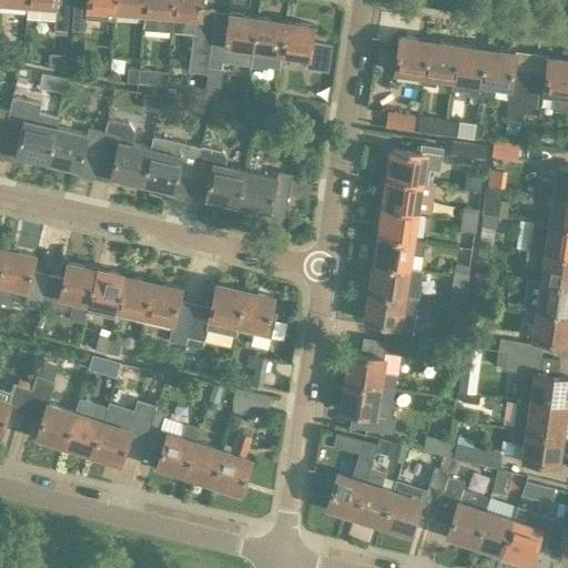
[(27,0),(0,0),(0,10),(27,12),(27,0)]
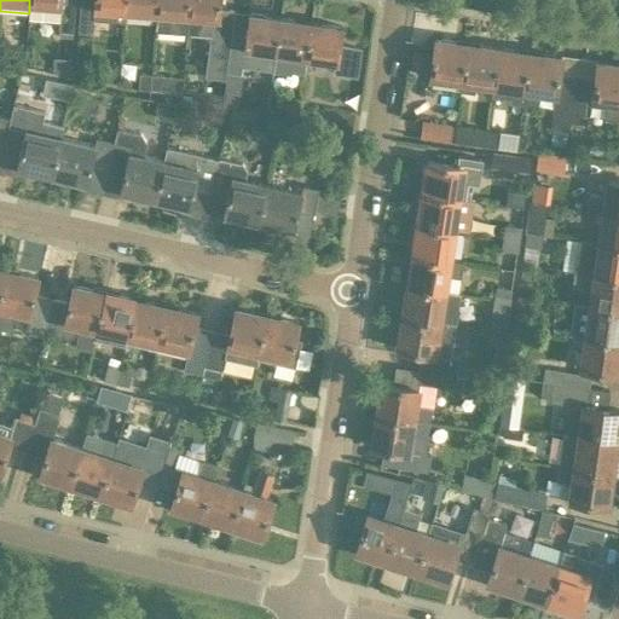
[(29,0),(29,13),(29,18),(58,21),(58,30),(74,32),(76,0),(29,0)]
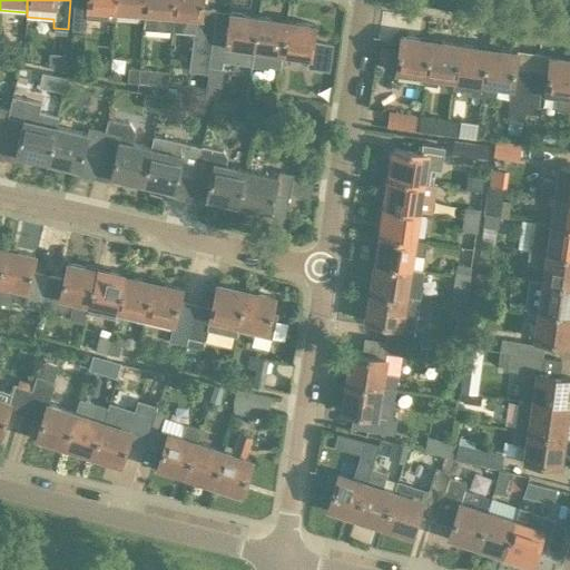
[(115,20),(115,11),(116,0),(74,0),(71,30),(86,31),(87,18),(115,20)]
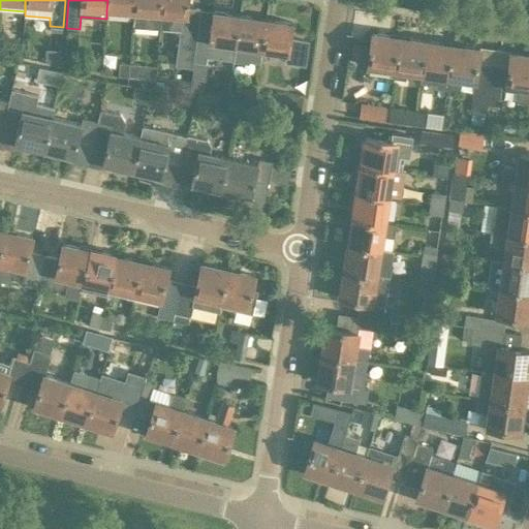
[(133,0),(107,0),(106,10),(133,12),(133,0)]
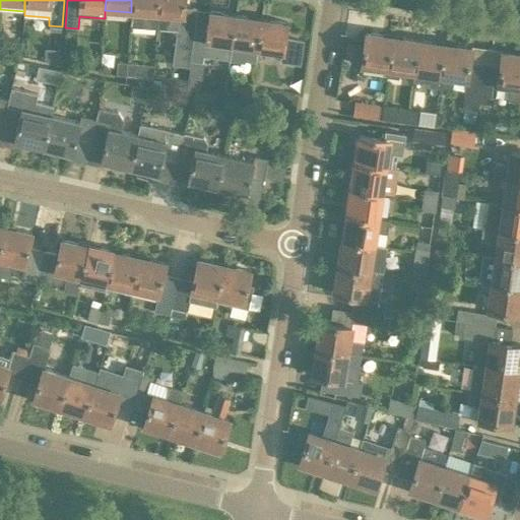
[(158,0),(131,0),(131,12),(129,25),(156,28),(158,0)]
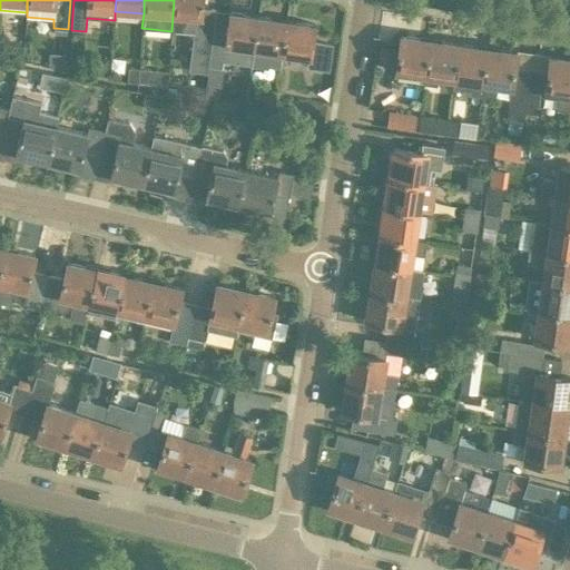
[(208,72),(209,66),(214,29),(216,11),(203,10),(203,0),(174,0),(172,31),(194,33),(190,70),(208,72)]
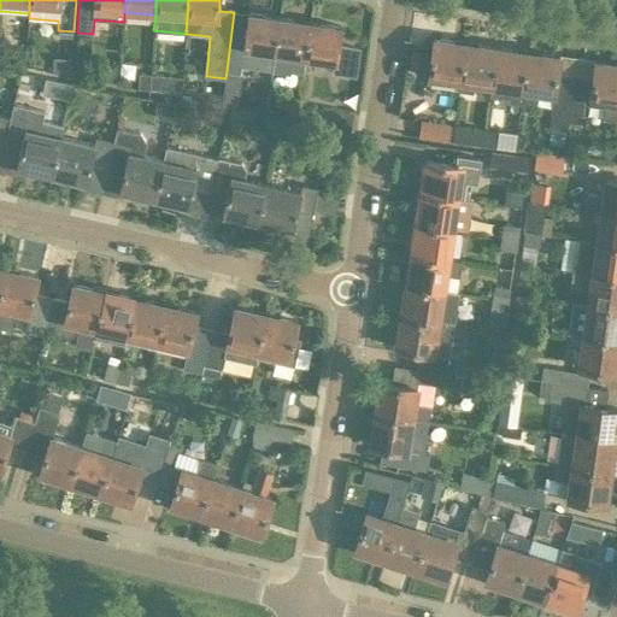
[(245,34),(231,31),(227,71),(242,74),(246,50),(259,52),(257,68),(274,71),(280,19),(248,15),(245,34)]
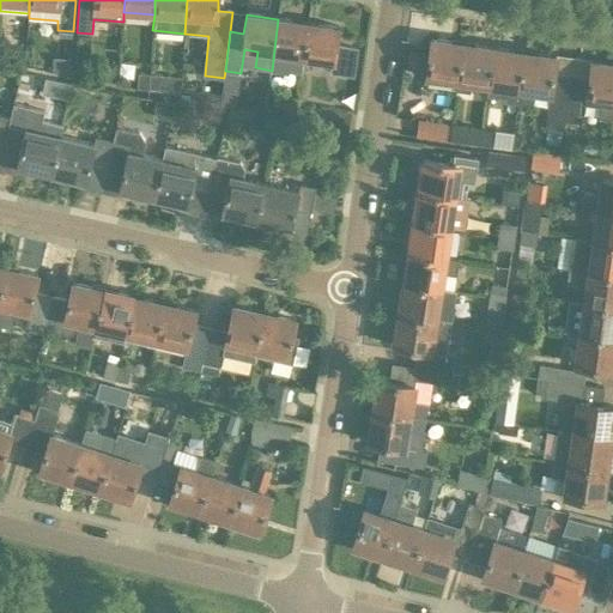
[(278,19),(272,71),(291,73),(291,70),(302,72),(304,58),(309,24),(278,19)]
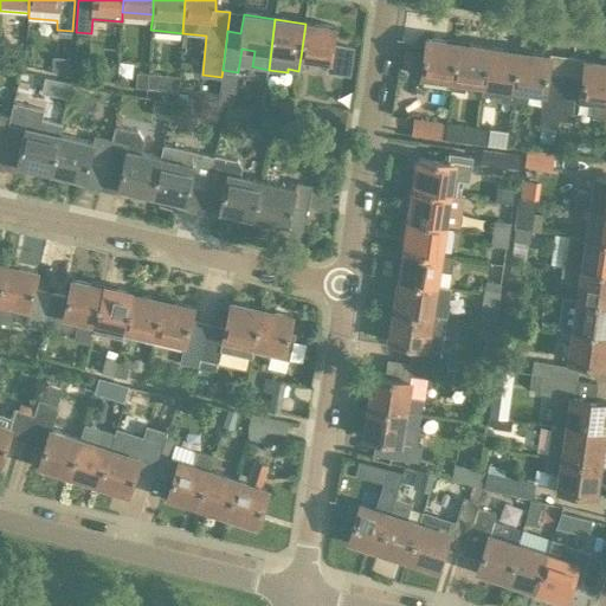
[(335,27),(305,24),(301,57),(330,62),(329,71),(352,75),(356,46),(334,43),(335,27)]
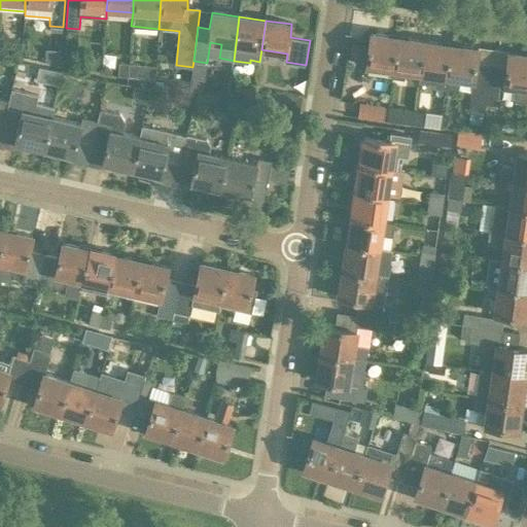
[(392,79),(392,77),(397,37),(371,34),(370,45),(352,43),(350,57),(355,58),(354,64),(366,65),(365,75),(392,79)]
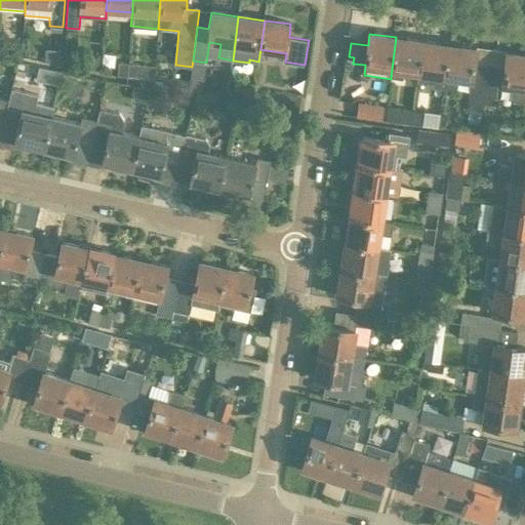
[(422,41),(396,37),(391,77),(402,78),(403,70),(418,72),(422,41)]
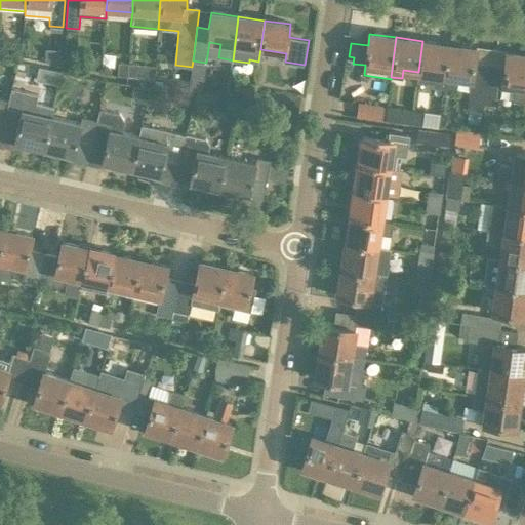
[(12,41),(11,55),(21,55),(22,41),(12,41)]
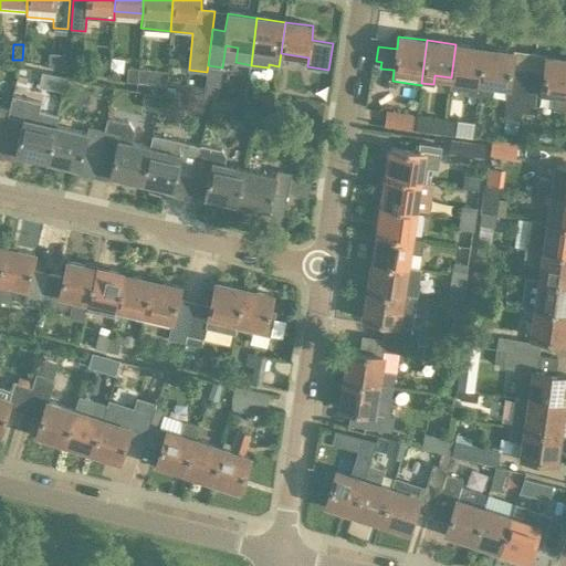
[(456,44),(451,77),(449,88),(465,91),(464,94),(478,96),(483,48),(456,44)]
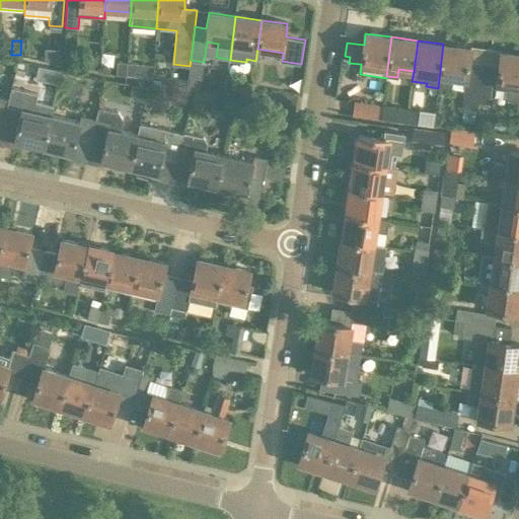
[(470,48),(443,44),(438,88),(451,89),(453,76),(466,78),(462,107),(477,109),(478,104),(486,47),(470,45),(470,48)]
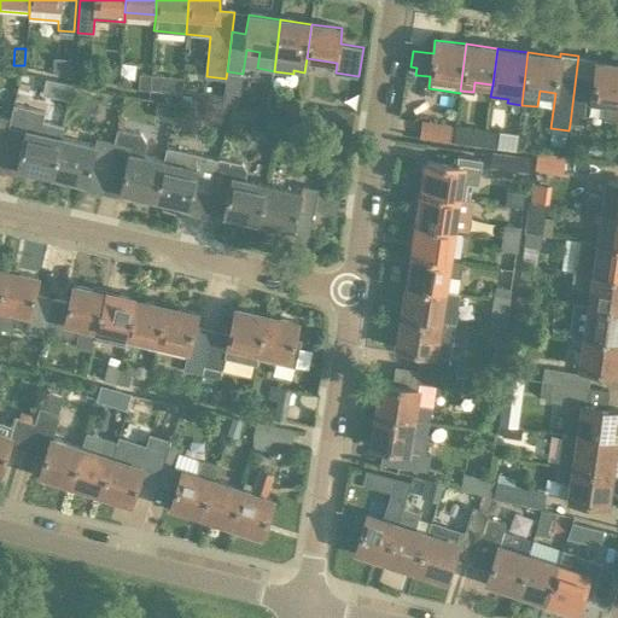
[(596,58),(578,56),(570,124),(583,126),(587,97),(607,100),(604,118),(617,121),(617,64),(596,62),(596,58)]
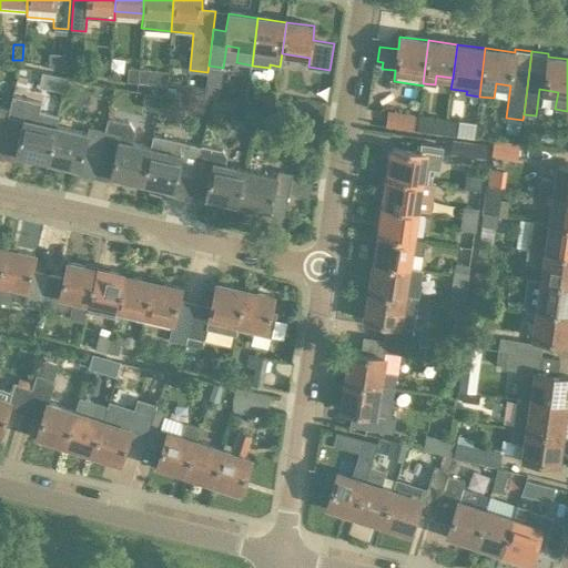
[(128,81),(138,82),(139,68),(129,67),(128,81)]
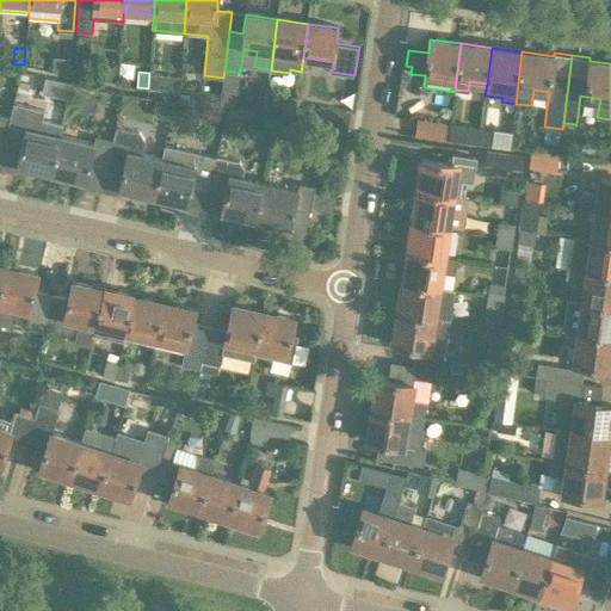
[(180,75),(149,73),(148,88),(161,90),(166,98),(178,100),(180,75)]
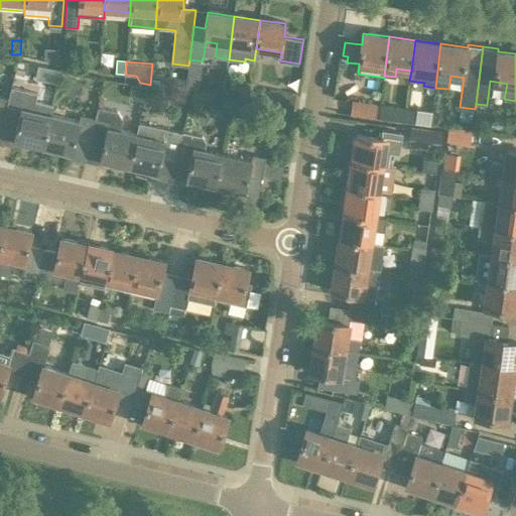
[(249,102),(250,90),(240,87),(237,100),(249,102)]
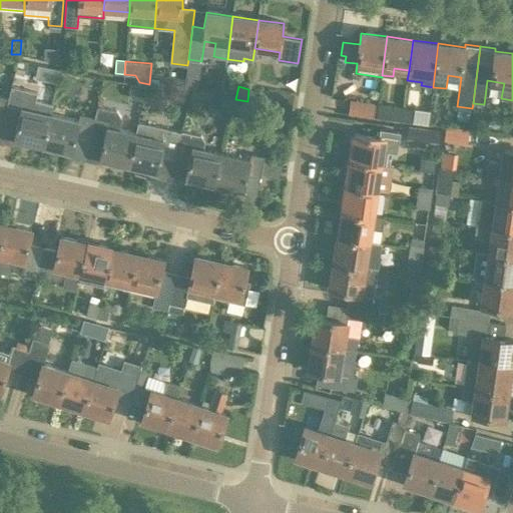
[(248,89),(247,101),(265,105),(267,93),(248,89)]
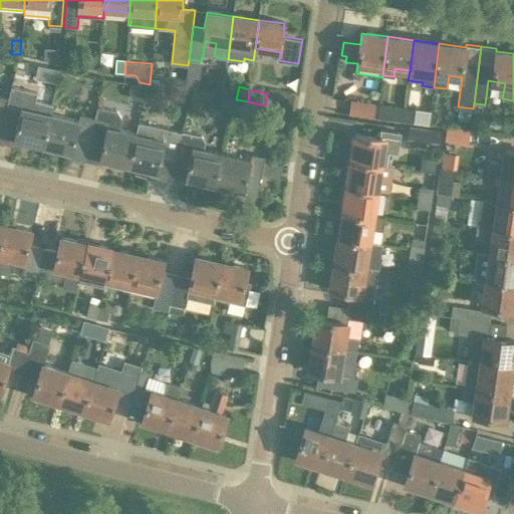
[(21,100),(8,97),(0,131),(0,142),(13,146),(26,146),(27,143),(41,146),(48,115),(20,108),(21,100)]
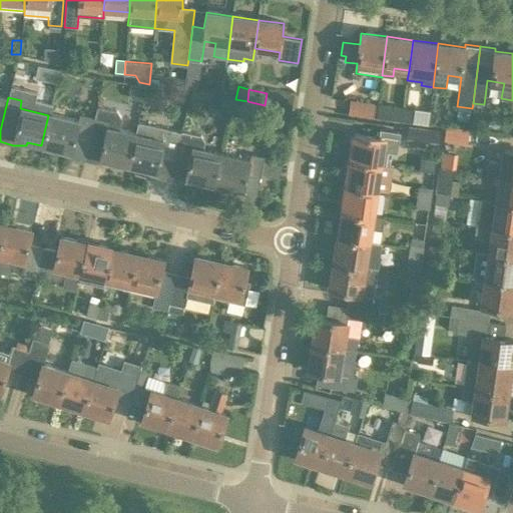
[(350,100),(348,113),(372,117),(374,103),(350,100)]
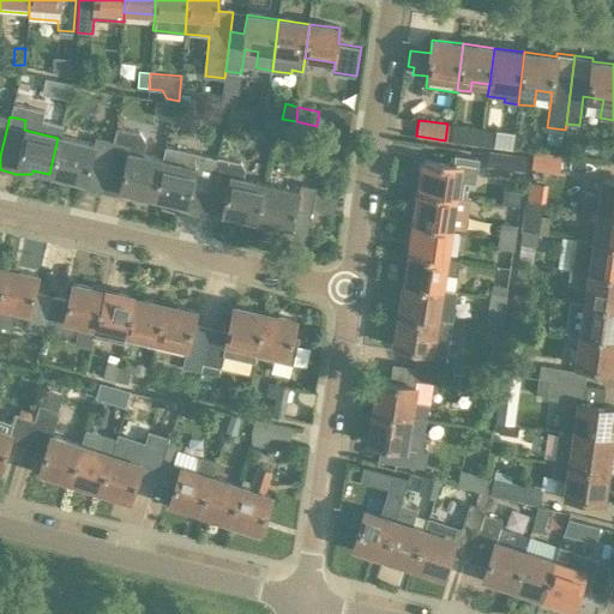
[(450,140),(481,145),(483,128),(452,124),(450,140)]
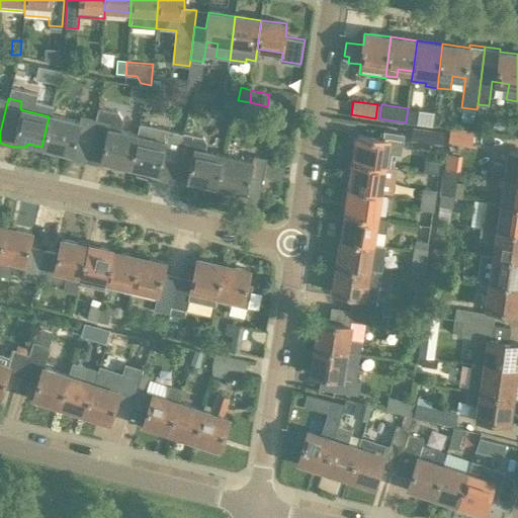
[(97,106),(94,118),(88,144),(102,147),(99,160),(128,167),(136,136),(121,133),(124,118),(119,111),(97,106)]
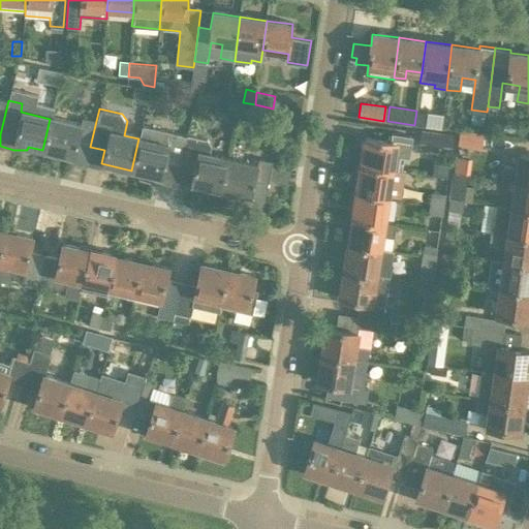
[(416,111),(414,125),(441,128),(443,114),(416,111)]
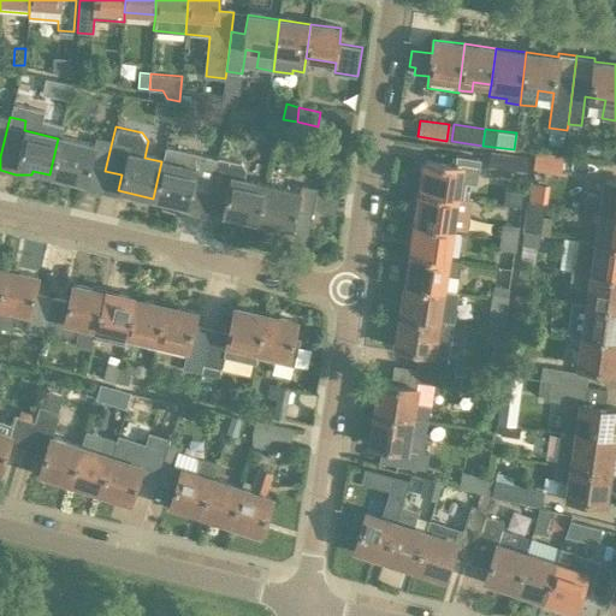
[(94,146),(58,138),(49,175),(86,183),(89,167),(105,171),(112,141),(95,136),(94,146)]
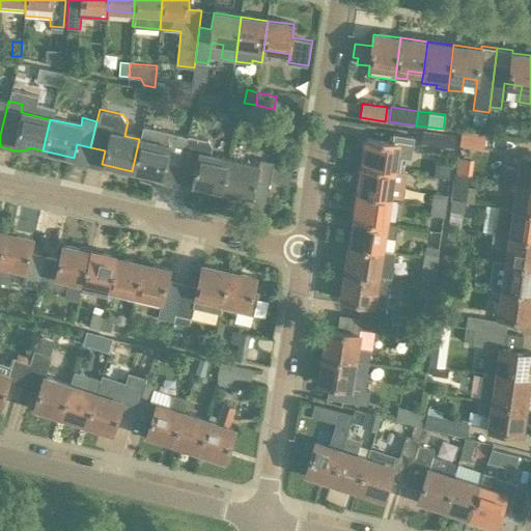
[(140,139),(139,139),(132,171),(162,178),(165,165),(180,168),(188,135),(143,126),(140,139)]
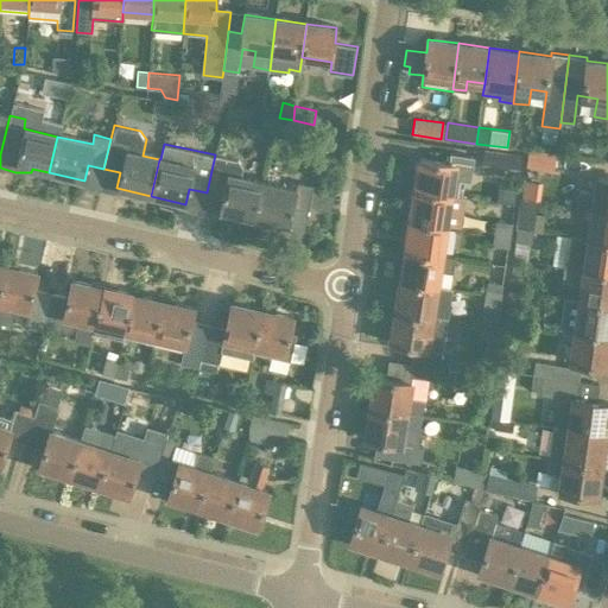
[(483,150),(481,165),(519,171),(521,154),(483,150)]
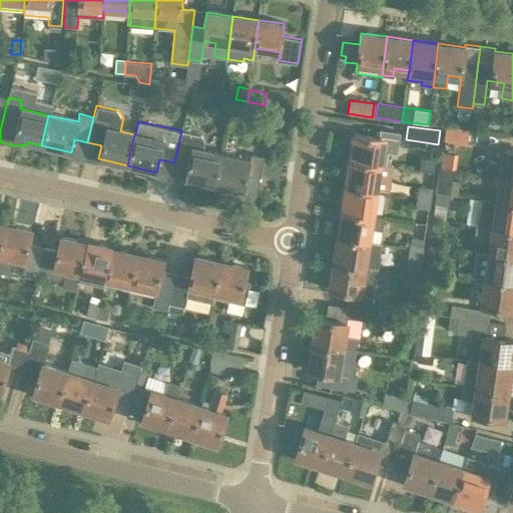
[(469,130),(447,127),(445,140),(467,143),(469,130)]
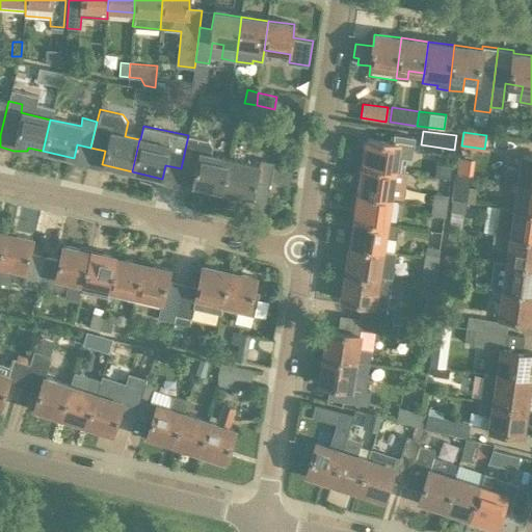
[(363,165),(404,171),(405,158),(411,159),(415,137),(394,134),(392,142),(366,138),(363,165)]
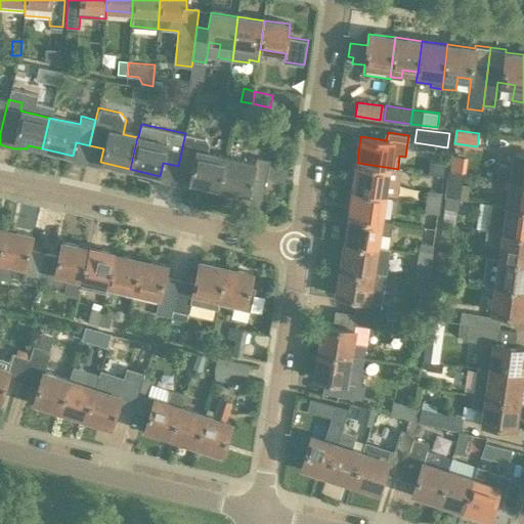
[(207,138),(185,133),(178,166),(191,169),(189,182),(218,188),(225,157),(209,154),(211,144),(207,138)]
